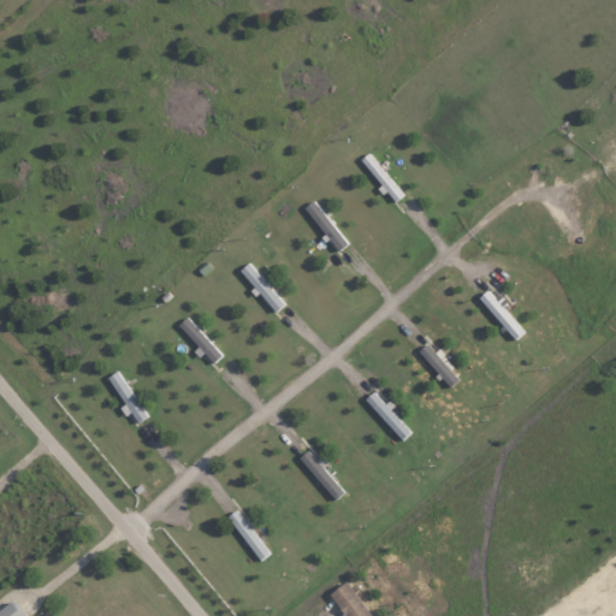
[(306,205),(335,252),(344,246),(315,199),(306,205)]
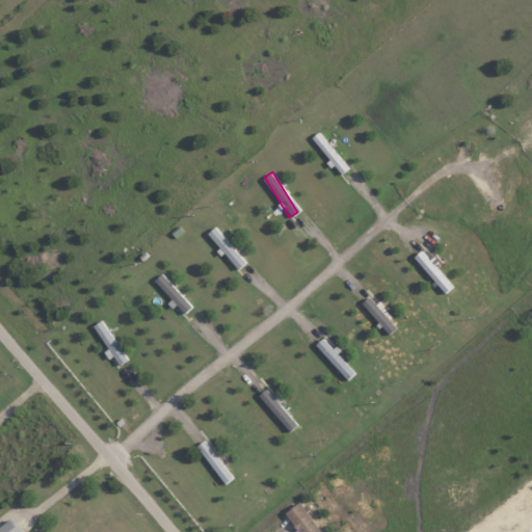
[(236,269),(244,263),(214,225),(206,233),(236,269)]
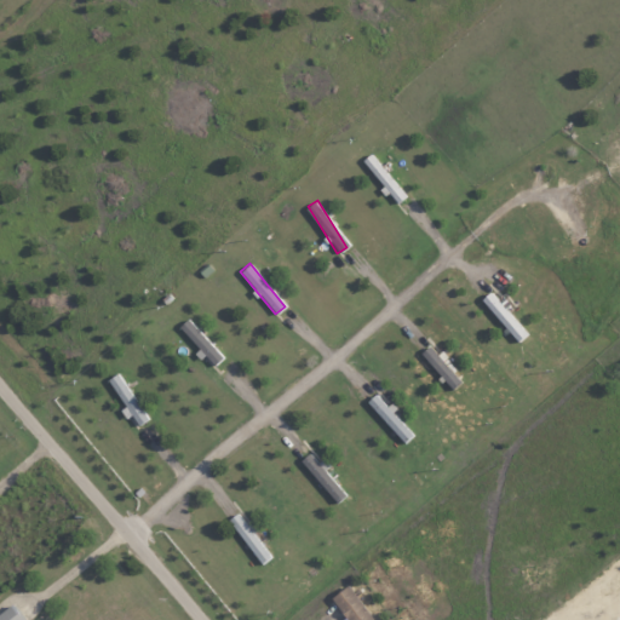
[(481,298),(517,342),(526,333),(491,291),(481,298)]
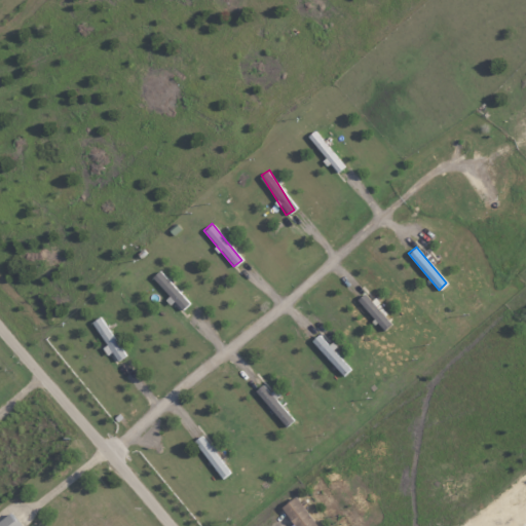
[(189,302),(158,270),(151,277),(182,309),(189,302)]
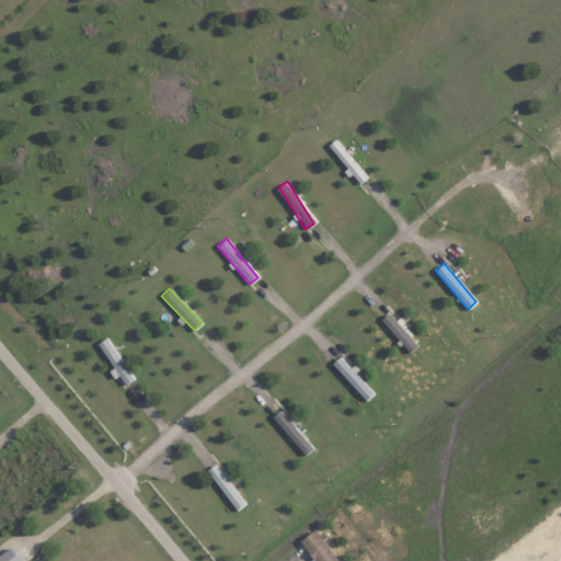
[(408,352),(418,344),(397,318),(395,320),(389,312),(381,318),(408,352)]
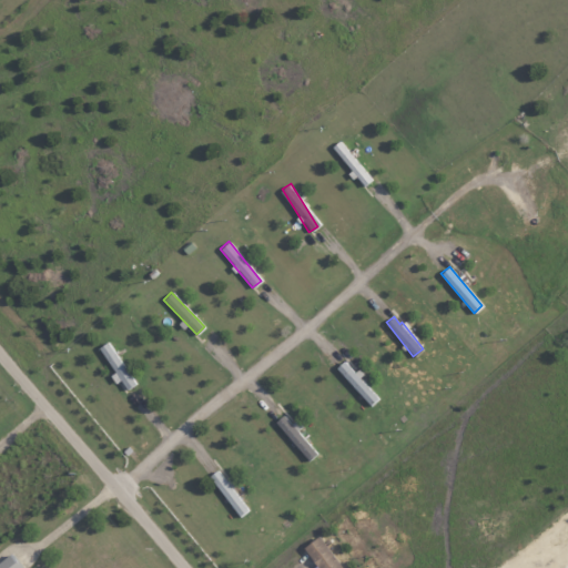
[(101,351),(127,389),(135,384),(109,345),(101,351)]
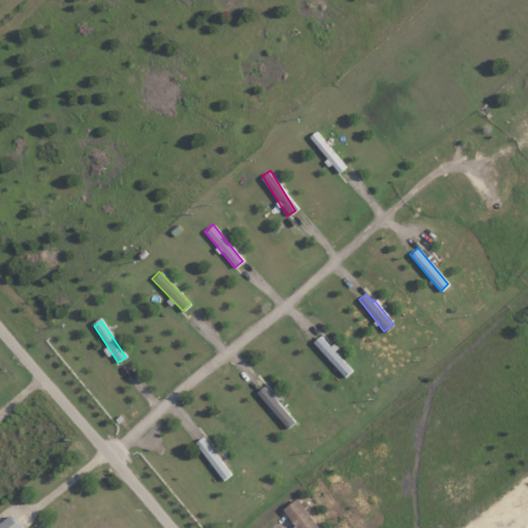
[(311,341),(343,376),(352,369),(330,344),(329,345),(319,334),(311,341)]
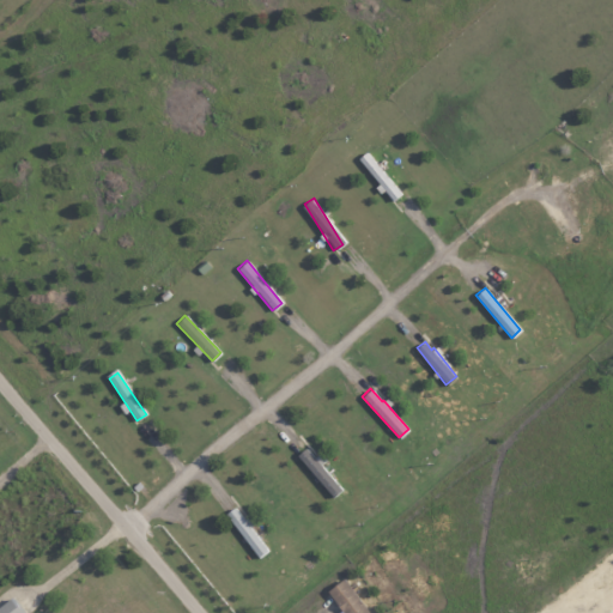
[(333,496),(343,487),(315,456),(314,457),(305,447),(297,455),(333,496)]
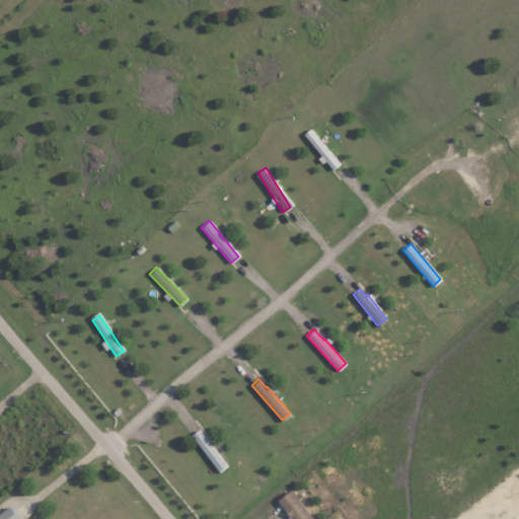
[(191,435),(219,471),(226,466),(198,429),(191,435)]
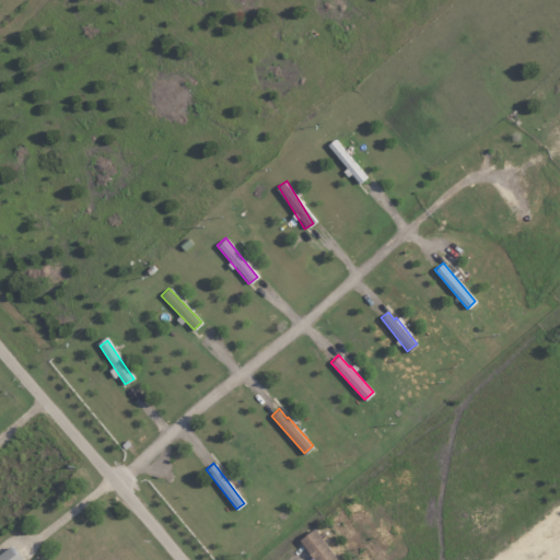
[(314,559),(335,559),(337,559),(315,527),(300,538),(314,559)]
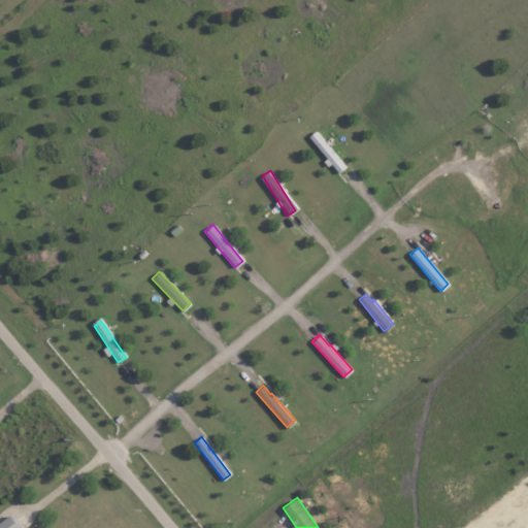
[(0,527),(21,527),(10,514),(0,522),(0,527)]
